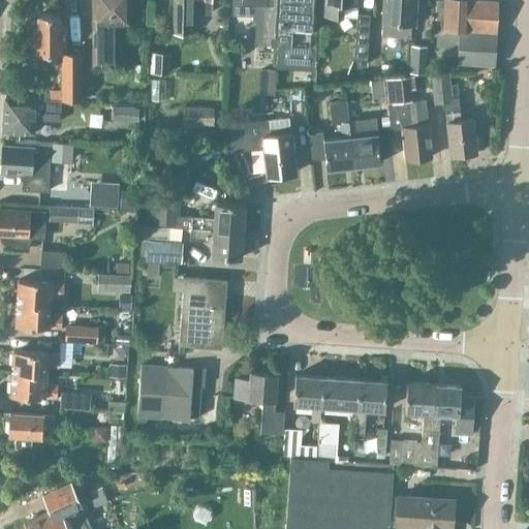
[(129,0),(92,0),(92,65),(95,65),(118,65),(118,25),(129,25),(129,0)]
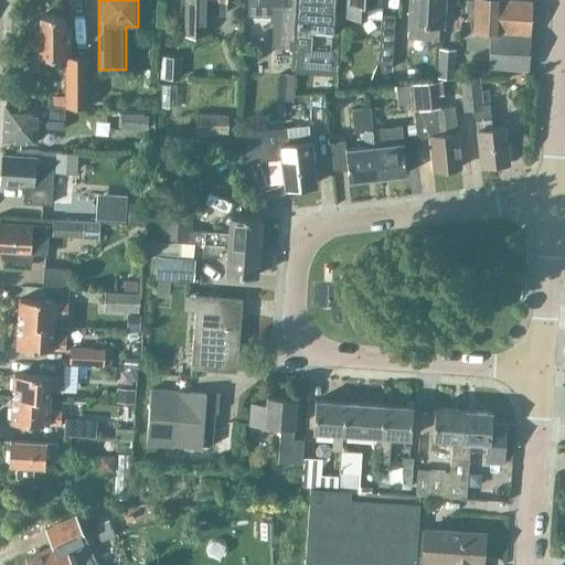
[(185,0),(185,35),(204,35),(204,13),(225,13),(225,0),(185,0)]
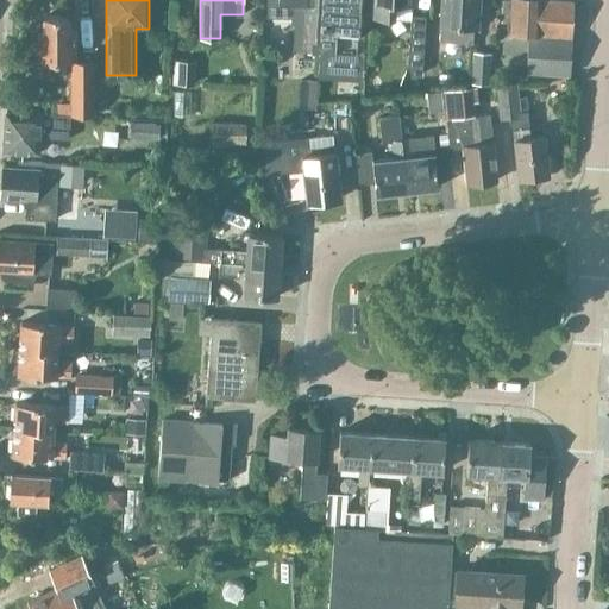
[(268,0),(268,17),(293,17),(293,23),(295,23),(294,51),(320,52),(322,0),(268,0)]
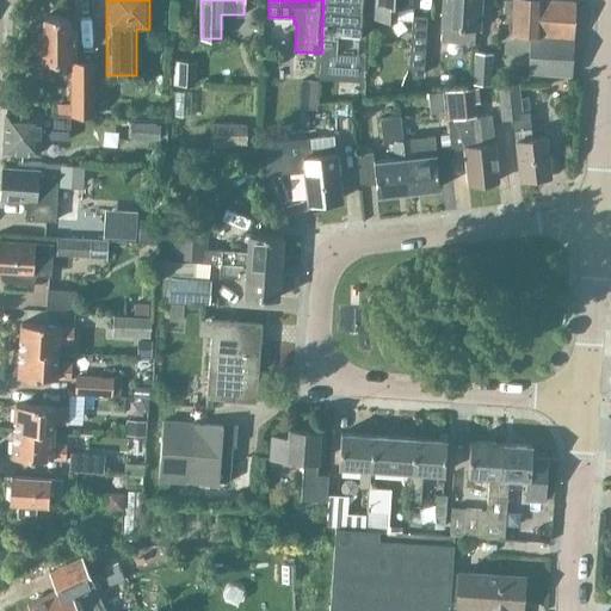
[(323,0),(321,53),(323,53),(322,76),(364,79),(366,55),(369,0),(323,0)]
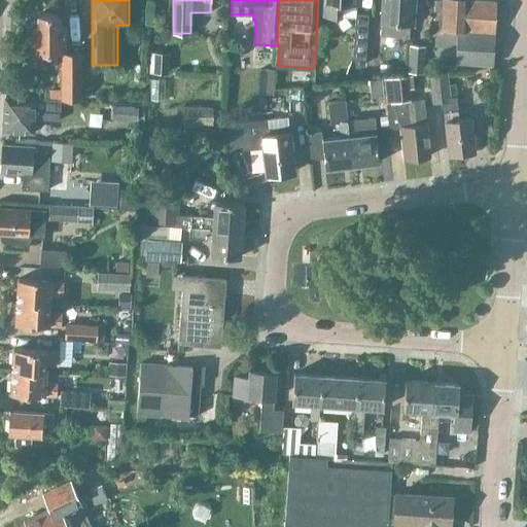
[(322,0),(322,14),(341,15),(342,3),(357,4),(357,0),(322,0)]
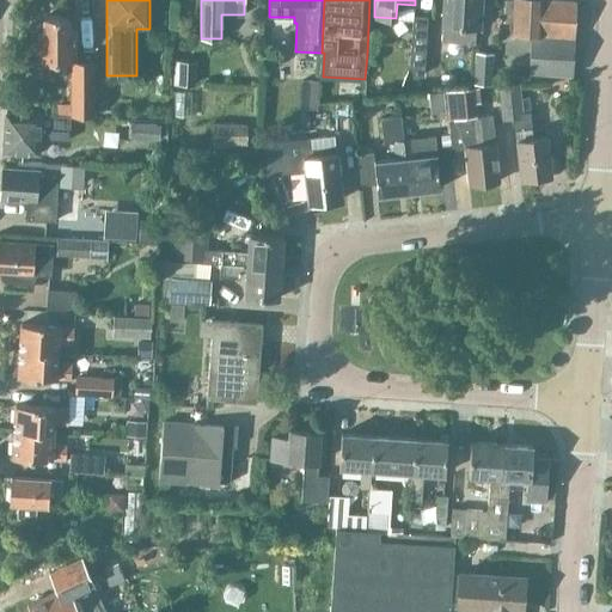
[(444,0),(442,28),(481,30),(482,0),(444,0)]
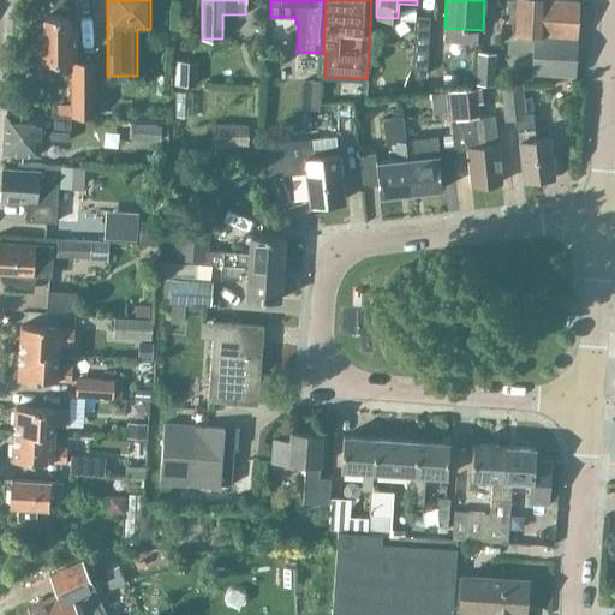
[(535,35),(532,75),(575,77),(579,0),(577,0),(515,0),(514,34),(535,35)]
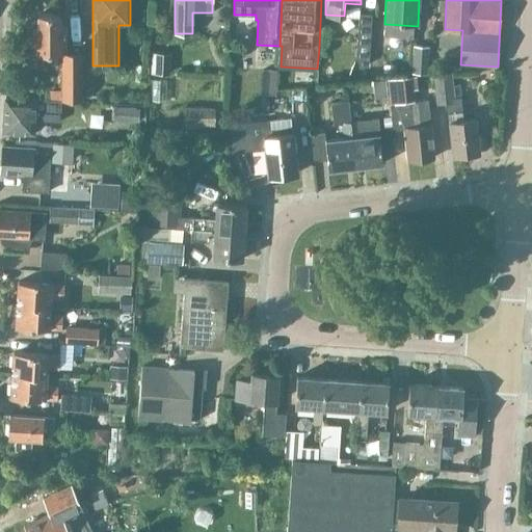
[(37,25),(32,25),(32,54),(58,54),(58,67),(62,67),(62,101),(81,101),(81,83),(81,53),(65,54),(65,25),(58,25),(58,15),(37,15),(37,25)]
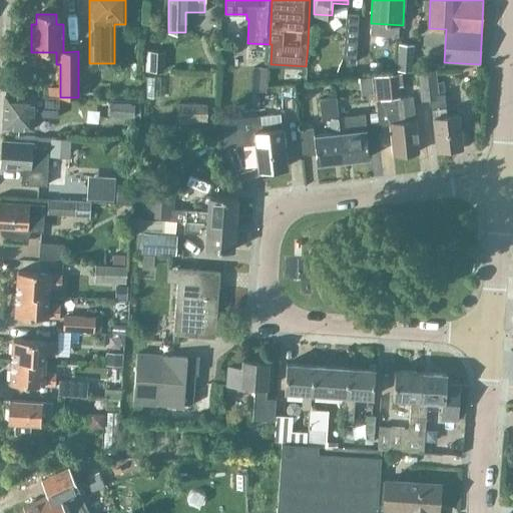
[(346,14),(345,39),(357,39),(358,15),(346,14)]
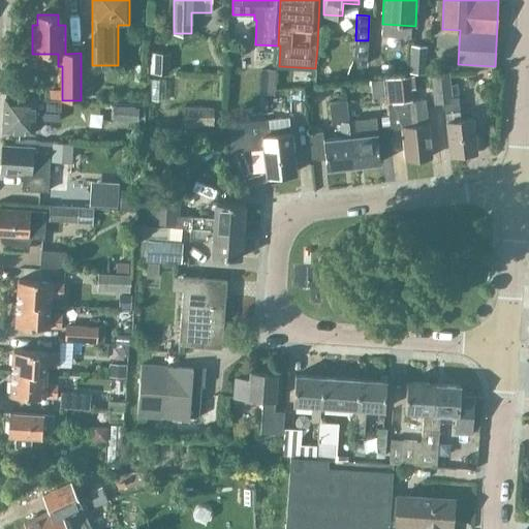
[(425,74),(427,48),(411,47),(409,72),(425,74)]
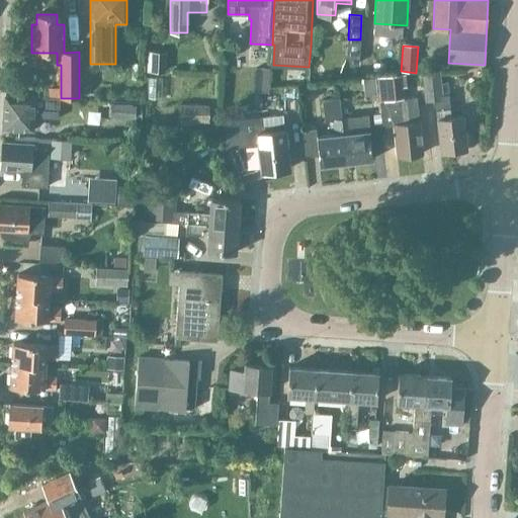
[(268,93),(270,70),(255,69),(253,92),(268,93)]
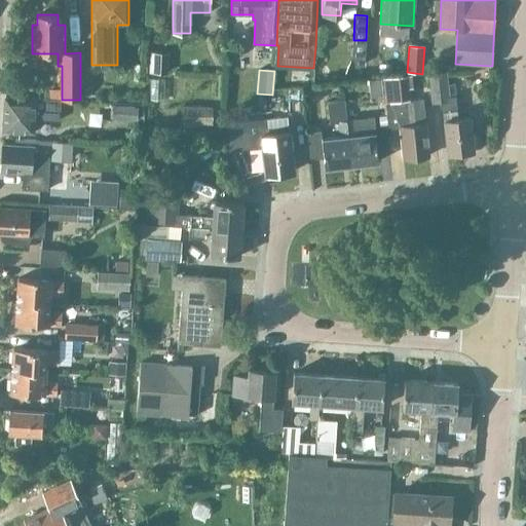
[(445,72),(428,74),(431,104),(442,103),(443,113),(448,154),(474,151),(470,117),(458,119),(455,95),(447,96),(445,72)]
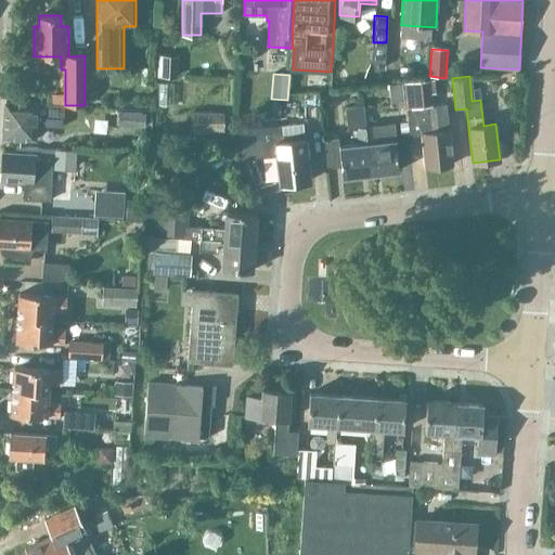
[(424,80),(404,82),(410,136),(422,134),(425,168),(454,165),(450,130),(448,104),(426,106),(424,80)]
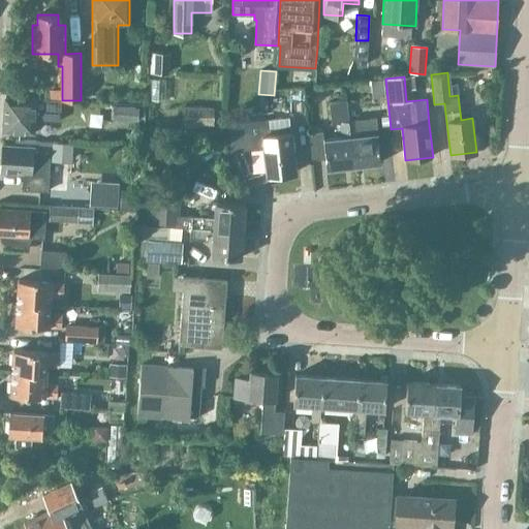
[(43,99),(4,98),(2,132),(33,134),(34,120),(59,121),(60,100),(43,99)]
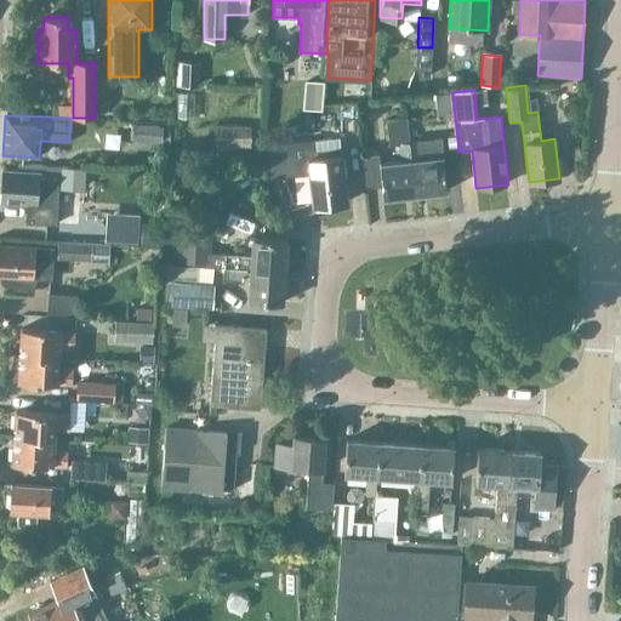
[(400,160),(380,163),(381,174),(383,199),(416,195),(410,142),(406,115),(387,118),(389,146),(399,144),(400,160)]
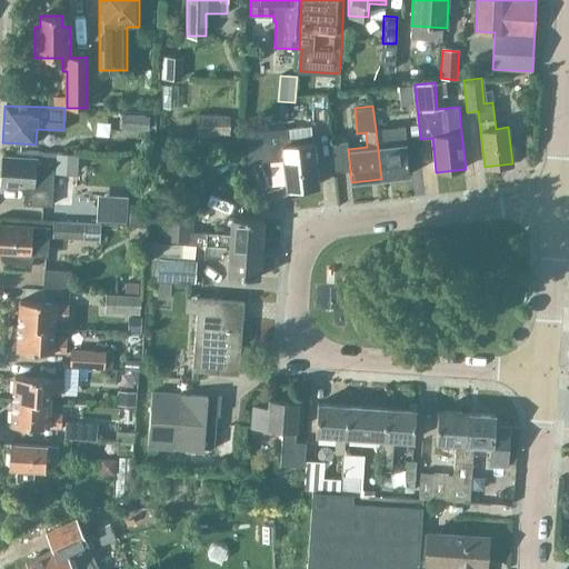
[(199,113),(198,132),(229,133),(230,115),(199,113)]
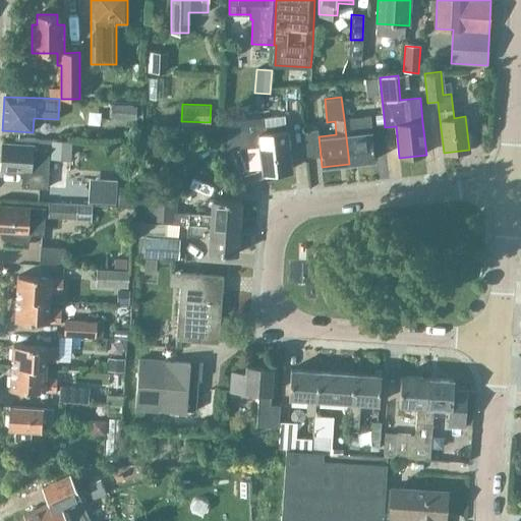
[(344,119),(349,164),(375,160),(370,115),(349,118),(344,119)]
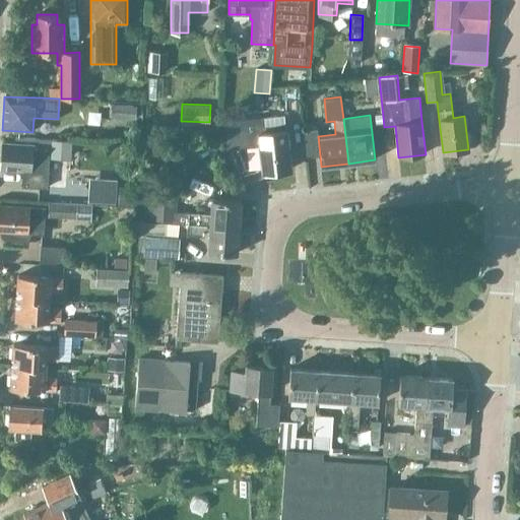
[(276,117),(223,123),(226,148),(258,144),(262,173),(290,169),(286,130),(284,130),(284,124),(277,125),(276,117)]
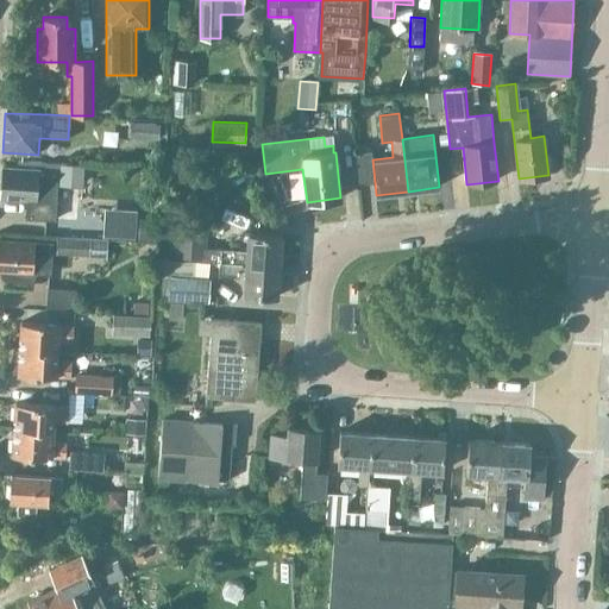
[(60,163),(58,181),(85,182),(86,165),(60,163)]
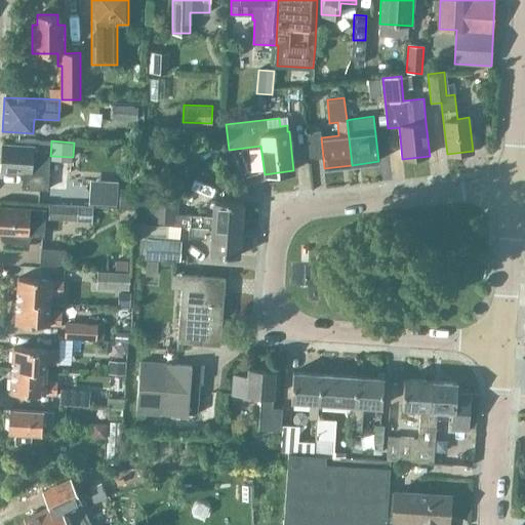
[(1,145),(0,161),(0,171),(23,173),(22,188),(48,189),(50,156),(33,155),(33,147),(32,147),(1,145)]
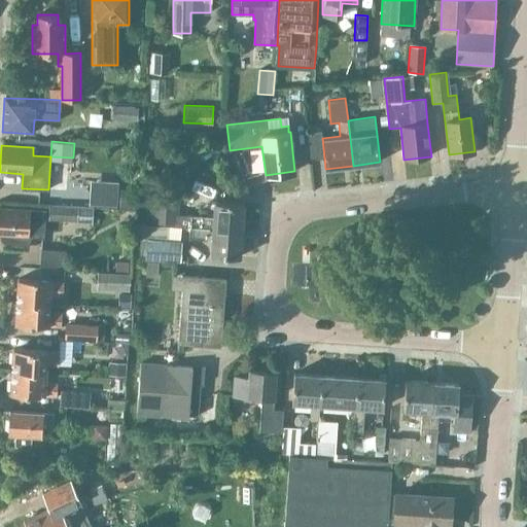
[(152,221),(178,222),(178,215),(180,195),(154,192),(152,221)]
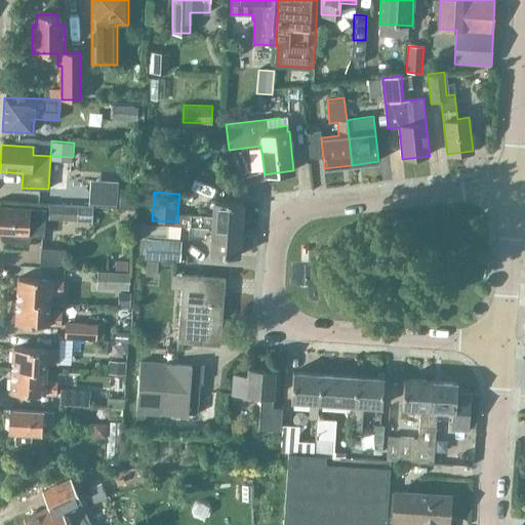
[(117,195),(89,193),(89,203),(116,205),(117,195)]
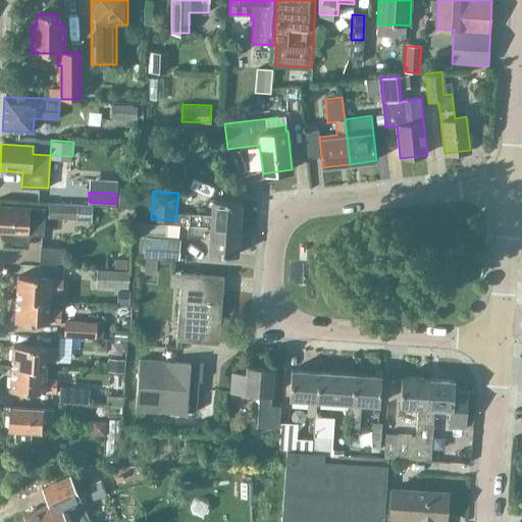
[(176,213),(175,224),(189,225),(240,228),(242,202),(212,200),(212,215),(176,213)]
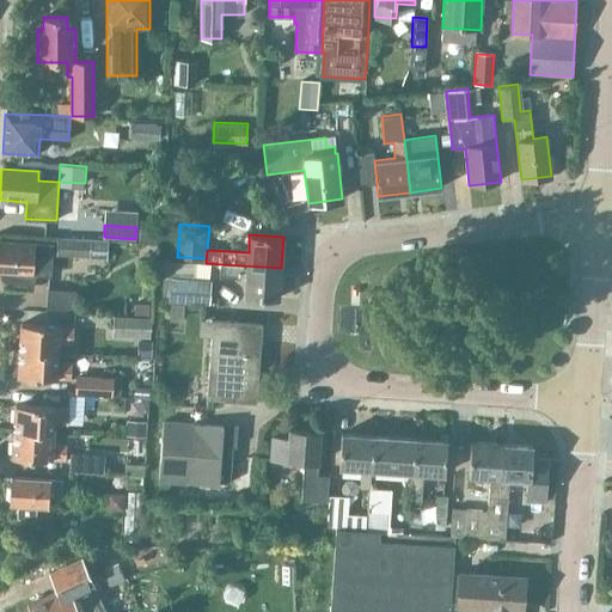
[(57,239),(56,254),(90,255),(91,240),(57,239)]
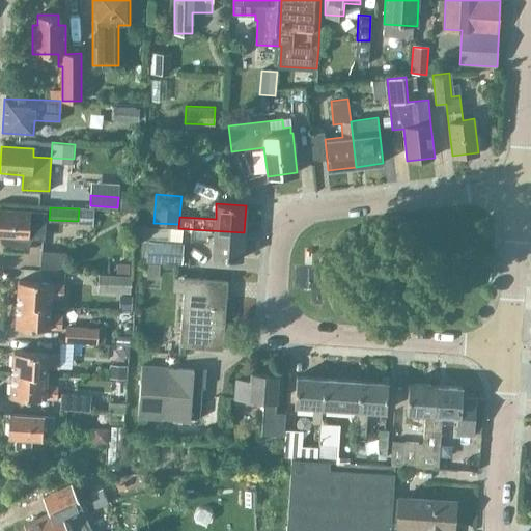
[(47,213),(0,208),(0,236),(0,242),(2,245),(26,246),(29,244),(29,239),(45,240),(47,213)]
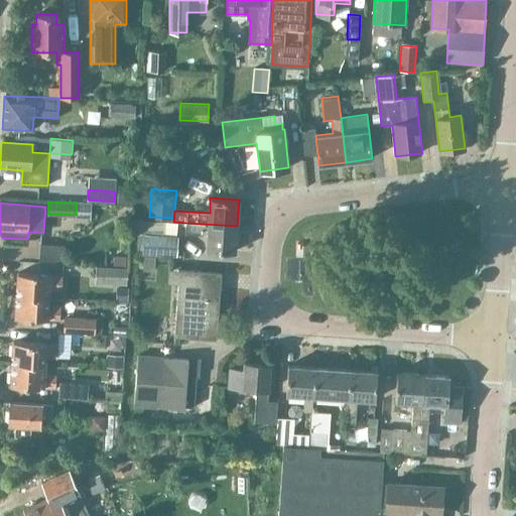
[(134,220),(131,251),(176,254),(177,237),(163,236),(164,222),(134,220)]
